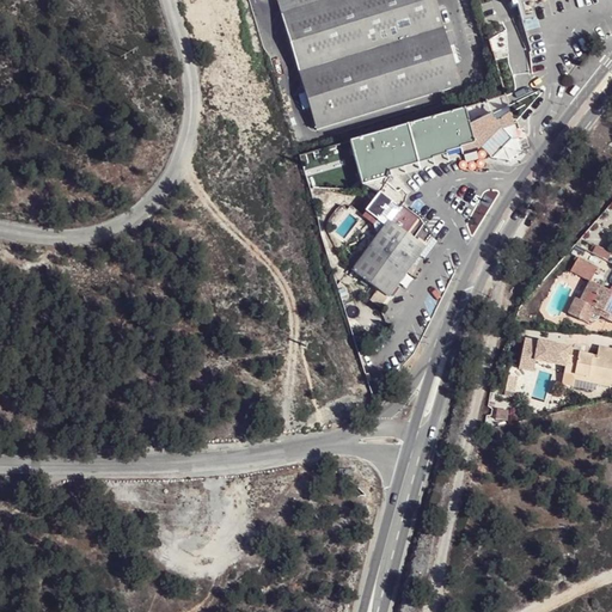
[(277,0),(299,71),(442,28),(433,0),(277,0)]
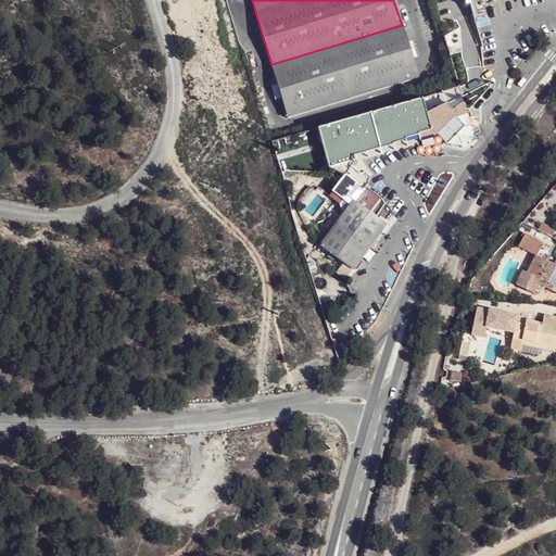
[(542,3),(530,13),(536,20),(548,10),(542,3)]
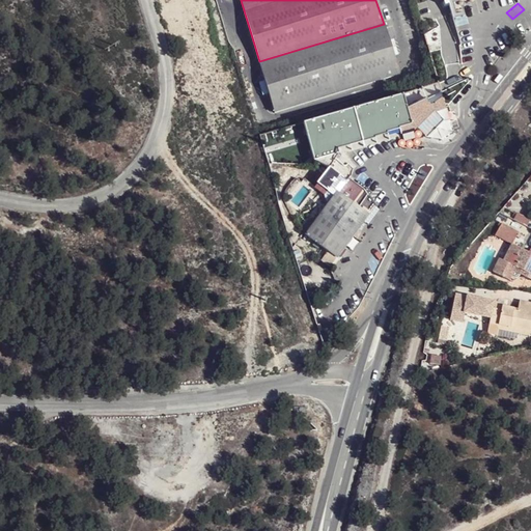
[(384,24),(259,61),(275,112),(399,75),(384,24)]
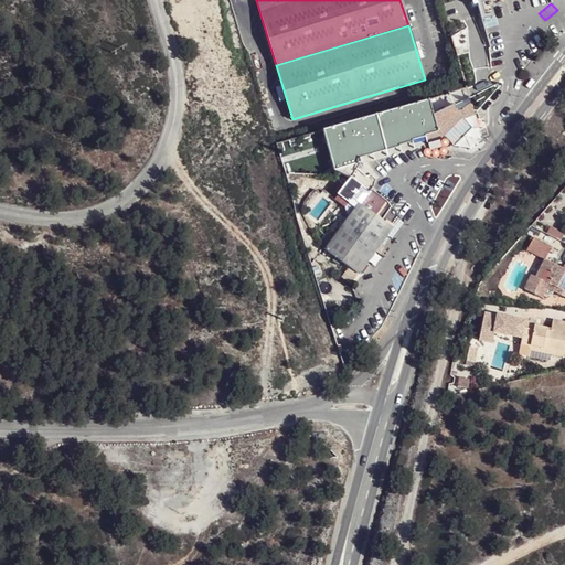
[(532,78),(526,86),(531,89),(536,82),(532,78)]
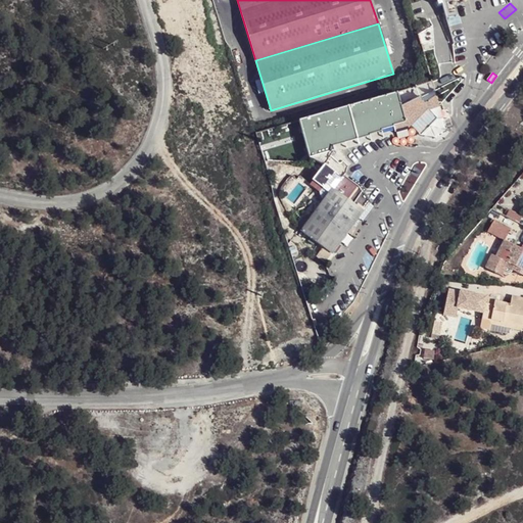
[(421,95),(418,84),(298,120),(308,154),(326,169),(334,157),(330,153),(327,145),(328,142),(338,140),(342,143),(354,139),(355,134),(367,132),(372,134),(385,131),(386,126),(391,124),(396,135),(408,132),(428,107),(421,95)]
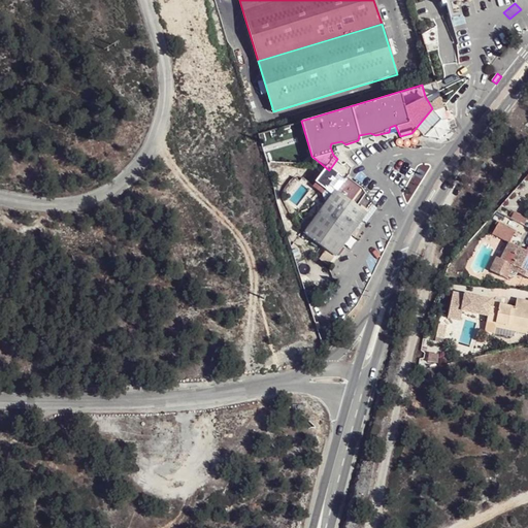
[(333,198),(330,202),(311,225),(308,221),(300,231),(335,259),(355,234),(374,209),(363,192),(349,180),(345,184),(329,170),(317,185),(326,192),(333,198)]
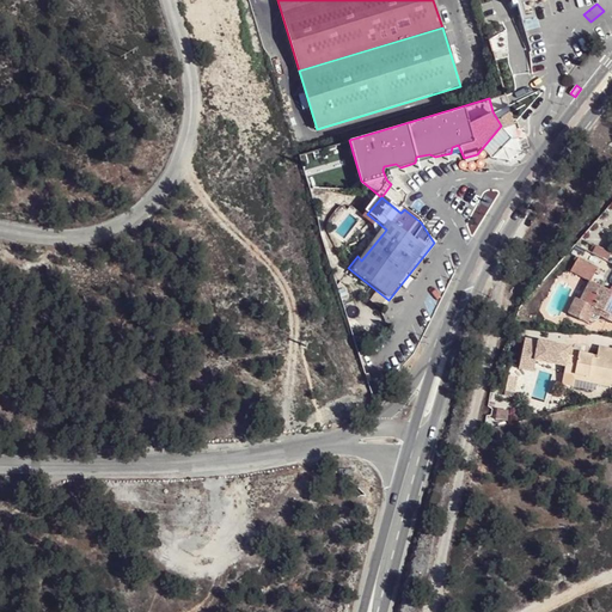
[(373,226),(383,234),(386,230),(378,222),(373,226)]
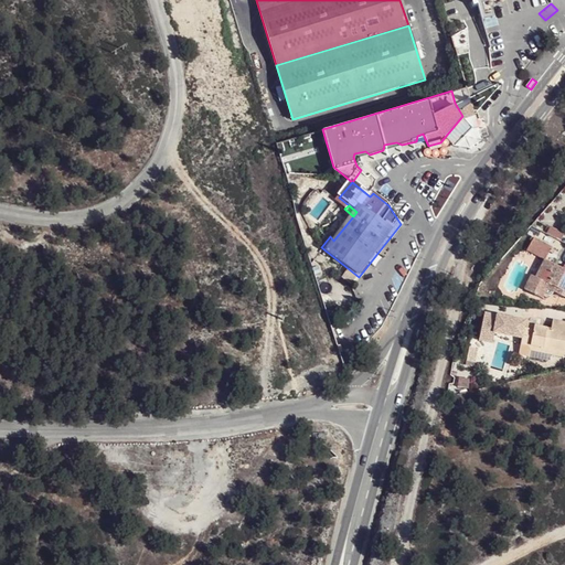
[(532,278),(525,291),(542,300),(544,297),(546,298),(552,297),(553,294),(564,300),(564,269),(563,273),(545,263),(536,280),(532,278)]
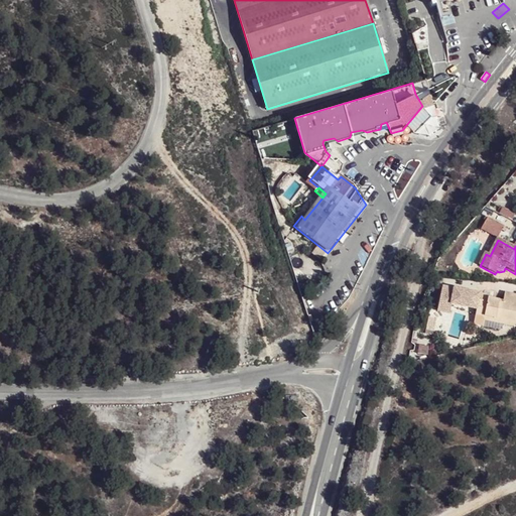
[(486,321),(486,319),(515,326),(515,297),(506,295),(504,303),(489,301),(483,299),(484,297),(458,292),(456,304),(478,309),(476,318),(476,319),(483,320),(486,321)]
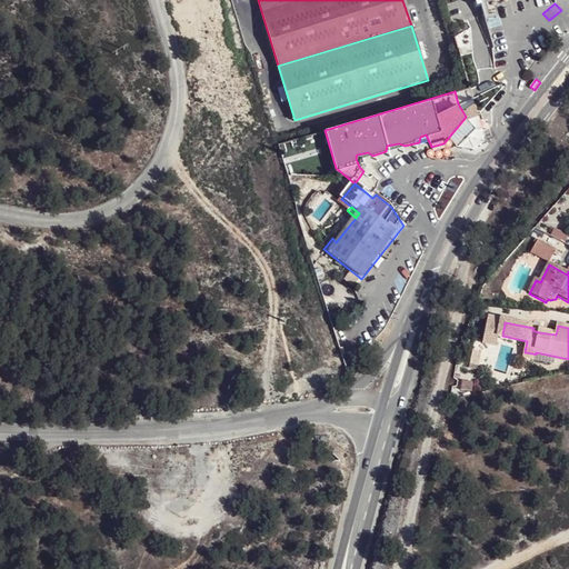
[(499,348),(488,346),(483,371),(491,372),(492,366),(496,367),(499,348)]
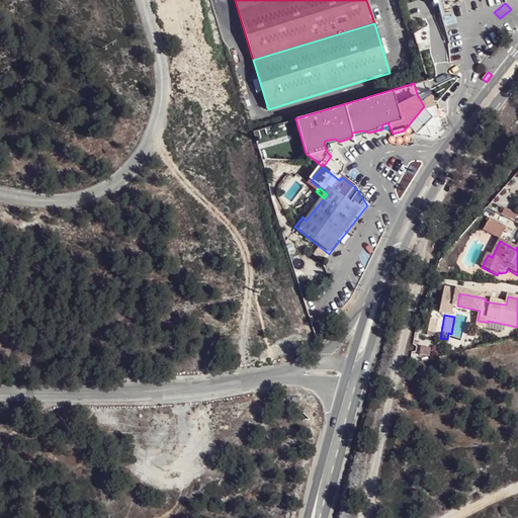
[(488,323),(485,322),(478,321),(476,329),(486,331),(488,323)]
